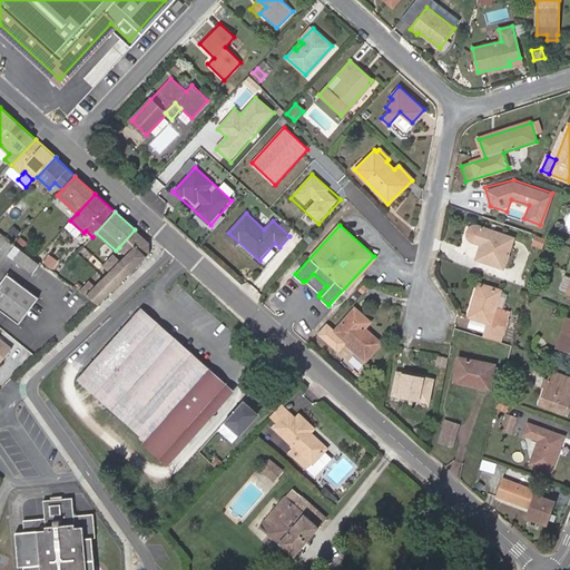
[(472,241),(482,244),(478,259),(503,267),(513,238),(479,226),(475,226),(472,228),(470,232),(470,236),(472,241)]
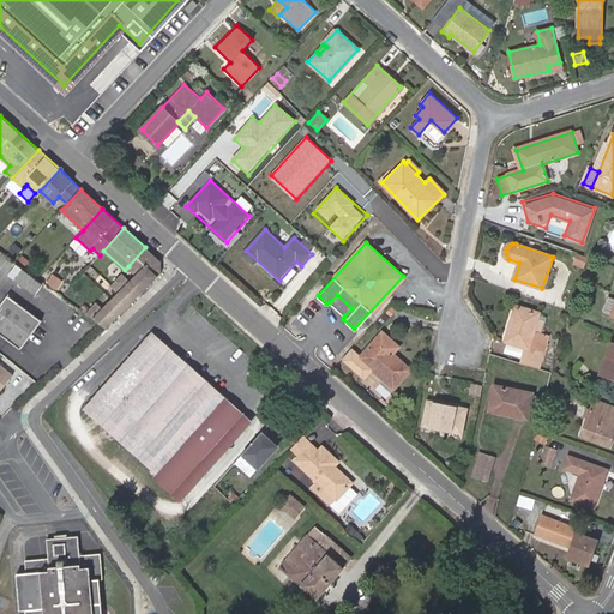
[(145,247),(128,266),(137,276),(130,282),(121,274),(112,284),(119,293),(101,309),(95,304),(85,313),(104,327),(124,311),(162,274),(162,263),(145,247)]
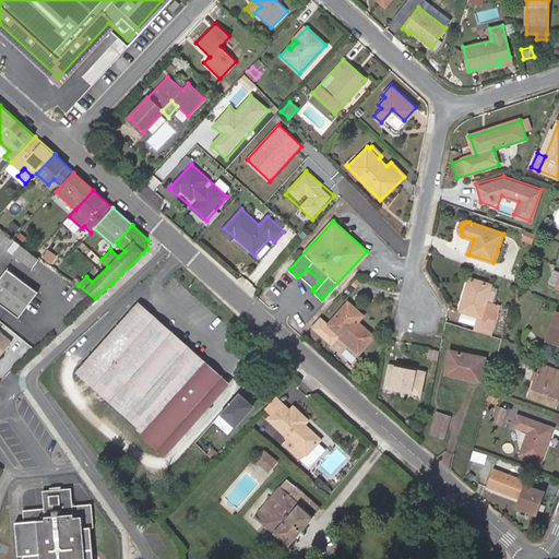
[(534,233),(520,227),(516,237),(531,241),(534,233)]
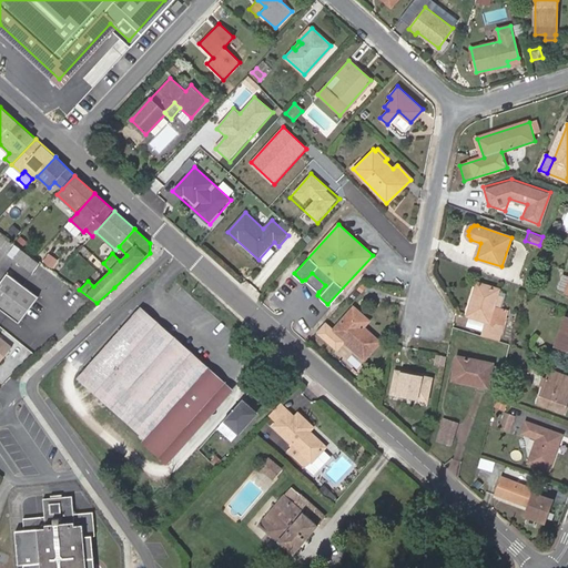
[(39,263),(21,250),(14,259),(32,272),(39,263)]
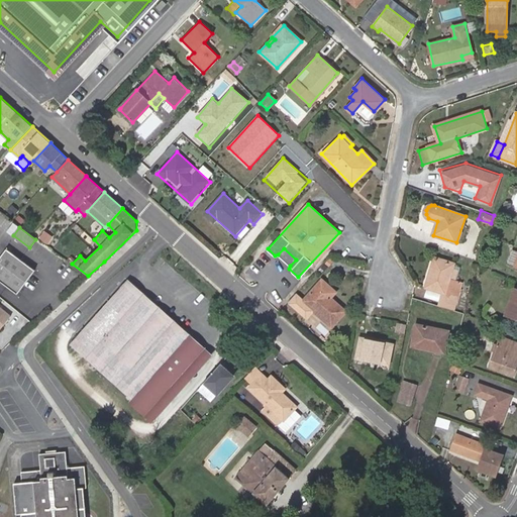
[(38,239),(45,245),(50,238),(43,233),(38,239)]
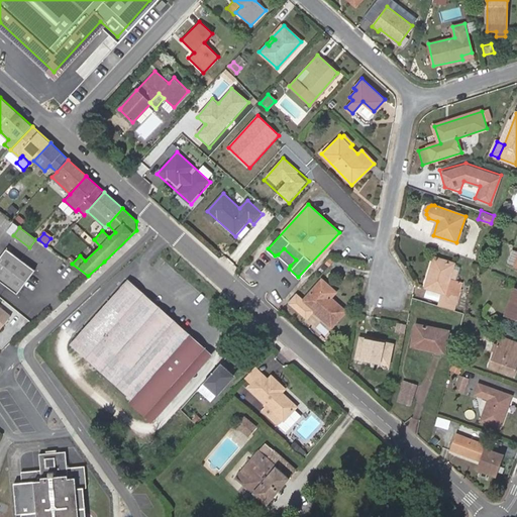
[(284,248),(278,254),(290,266),(296,260),(284,248)]
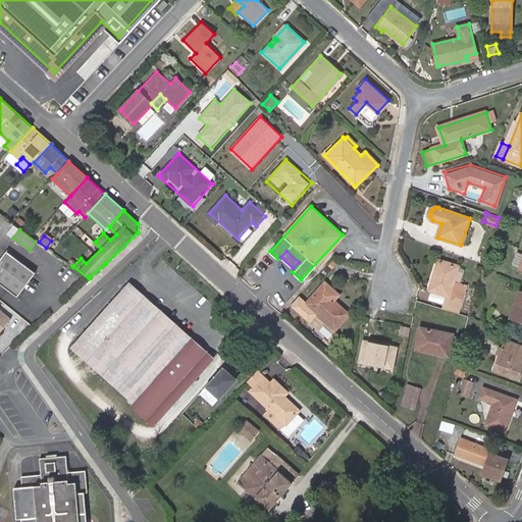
[(36,273),(7,252),(0,260),(0,283),(17,298),(36,273)]
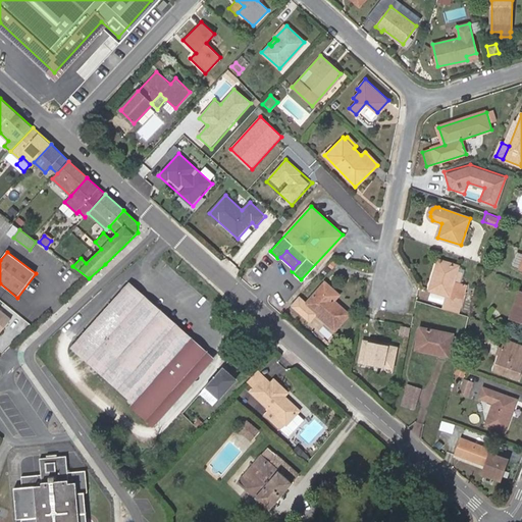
[(521,255),(517,254),(512,264),(521,267),(521,255)]
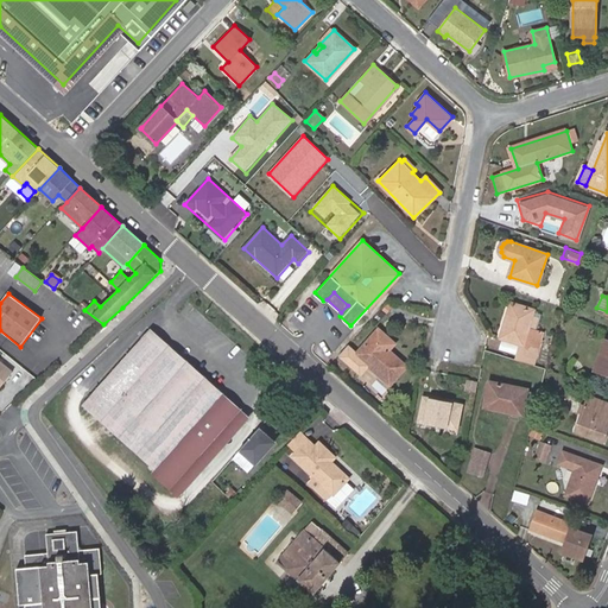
[(521,344),(517,359),(534,363),(544,334),(529,329),(534,310),(512,303),(501,337),(521,344)]
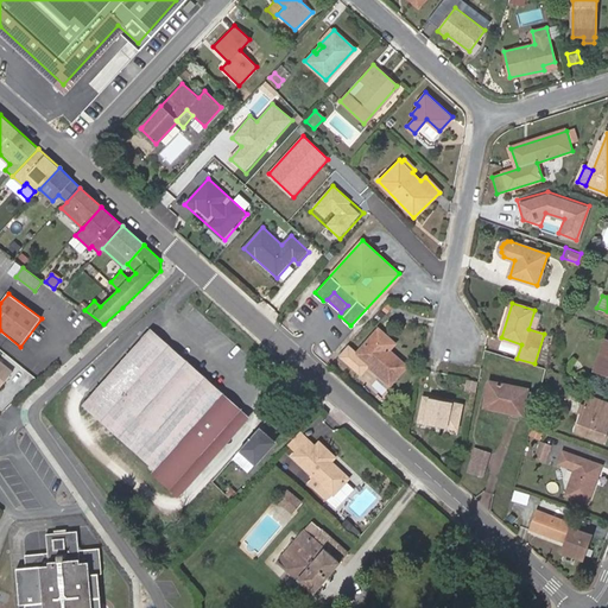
[(405,365),(388,349),(382,343),(387,336),(378,328),(356,353),(388,384),(405,365)]
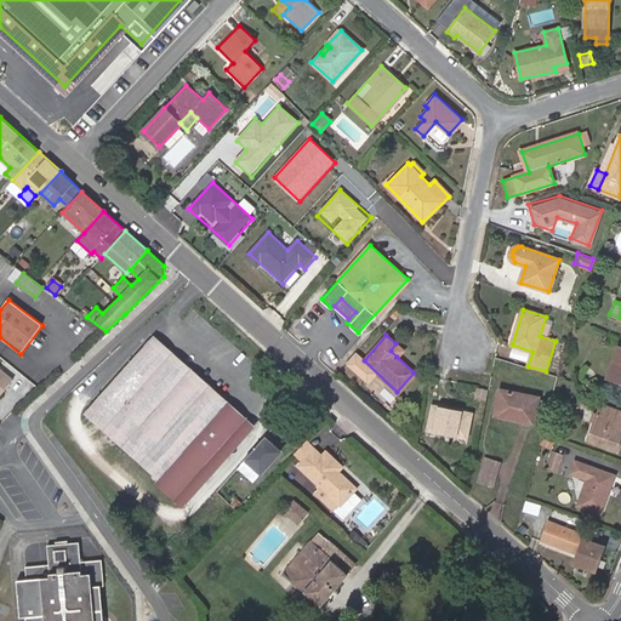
[(183,451),(228,402),(153,336),(110,383),(129,400),(110,421),(166,471),(159,479),(176,495),(201,467),(183,451)]
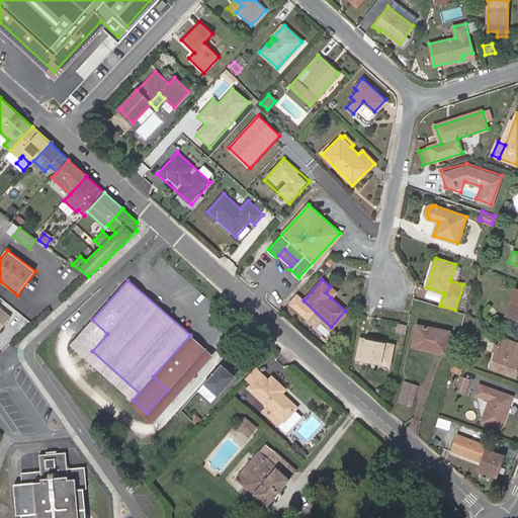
[(326,292),(331,297),(336,291),(330,286),(326,292)]
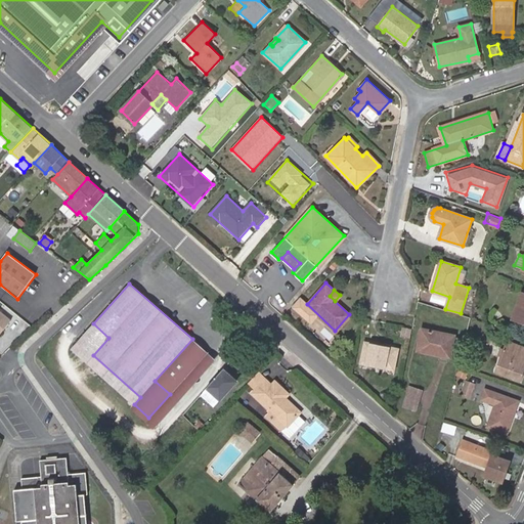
[(433,293),(432,300),(446,304),(448,297),(433,293)]
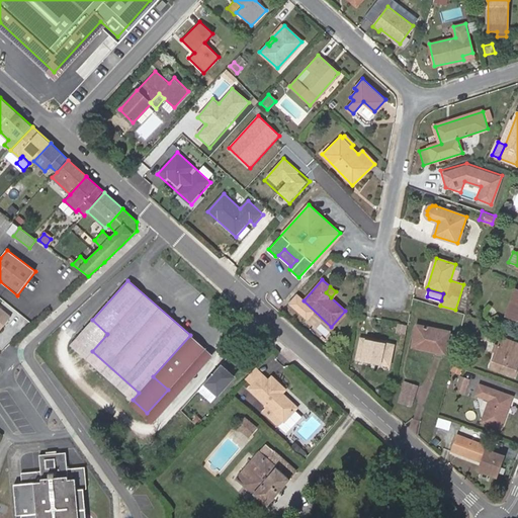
[(517,290),(516,290),(508,315),(517,319),(517,290)]
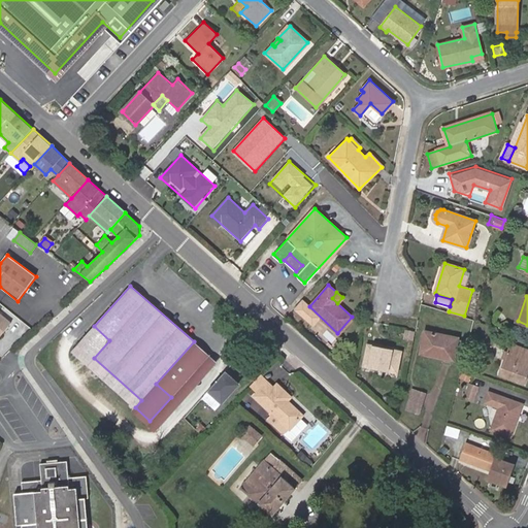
[(0,335),(10,323),(0,314),(0,335)]
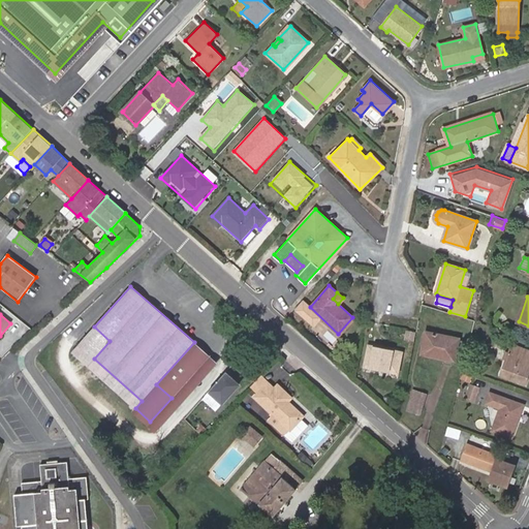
[(110,341),(94,327),(79,344),(94,359),(110,341)]
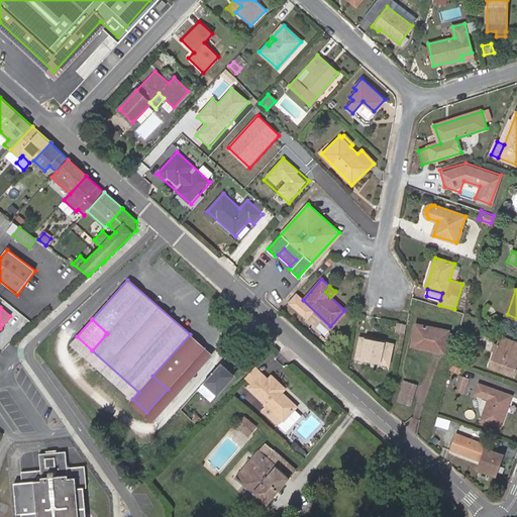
[(406,323),(399,321),(397,329),(405,331),(406,323)]
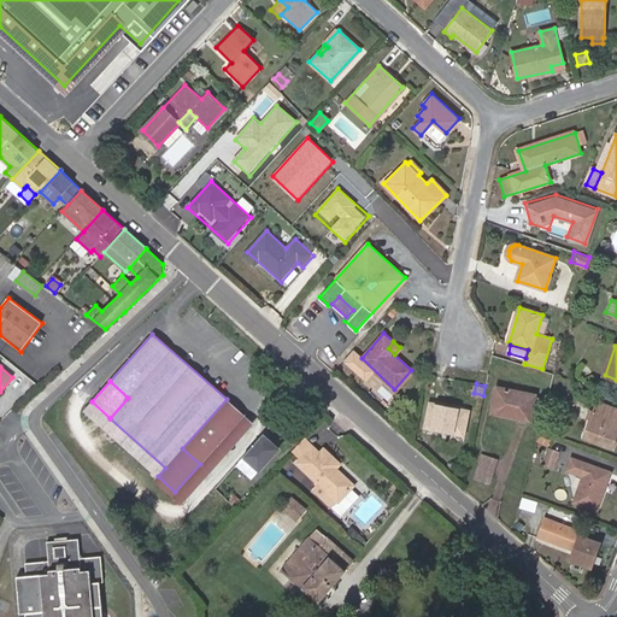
[(530,421),(532,415),(535,397),(536,395),(498,387),(493,412),(530,421)]
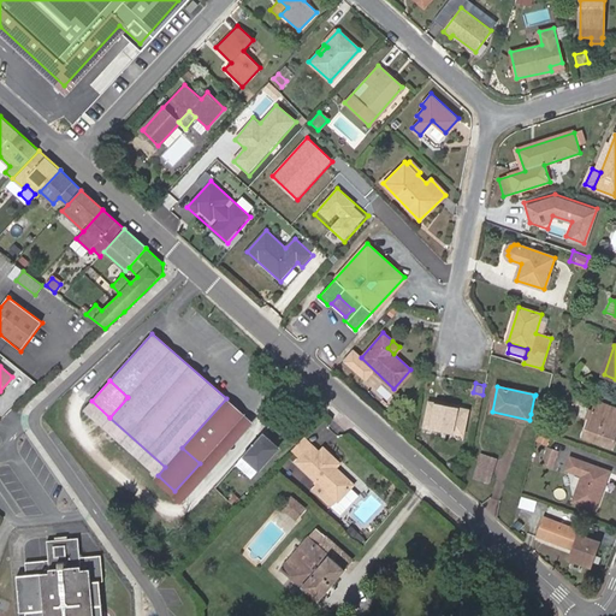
[(540,397),(534,396),(531,414),(537,415),(540,397)]
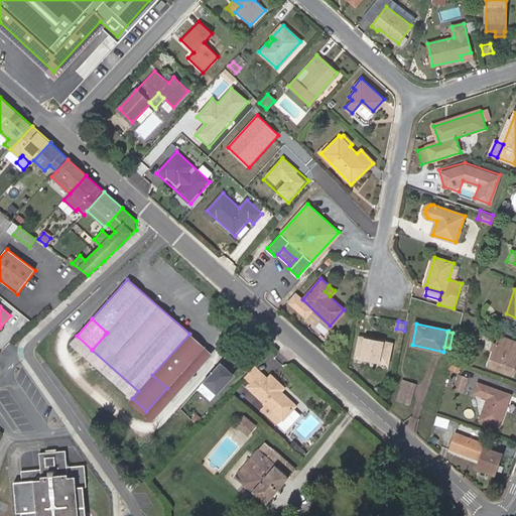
[(167,388),(146,411),(154,418),(212,354),(189,334),(152,375),(167,388)]
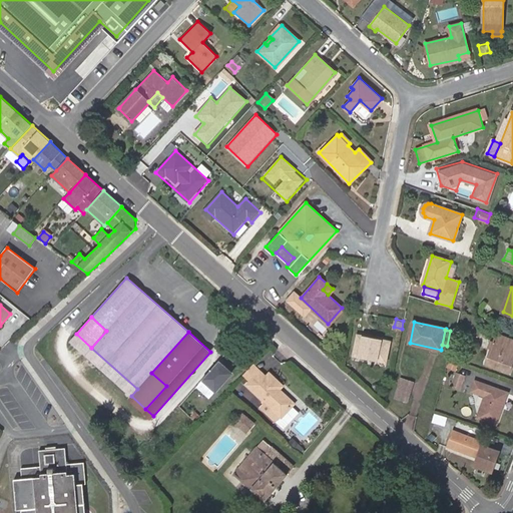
[(91,348),(76,334),(69,342),(131,396),(137,389),(91,348)]
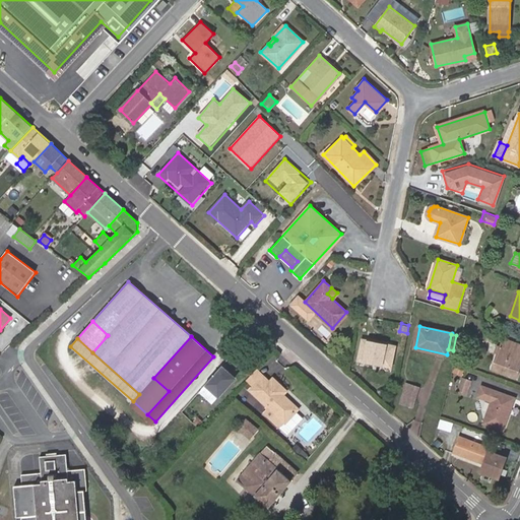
[(516,377),(519,368),(518,367),(519,361),(519,344),(505,339),(493,369),(516,377)]
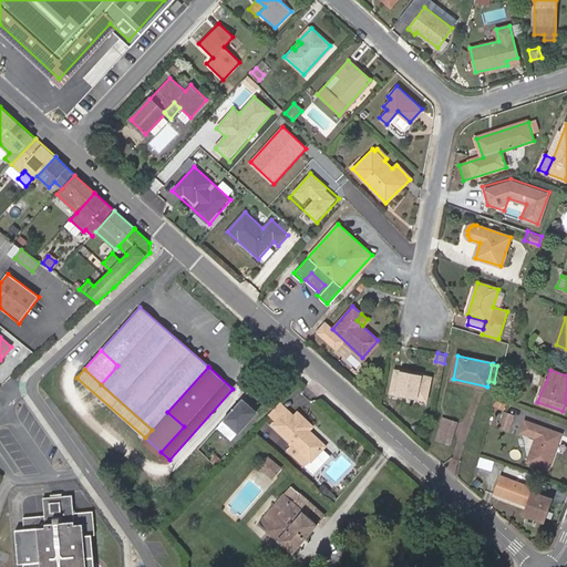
[(431,378),(397,371),(392,392),(426,400),(431,378)]
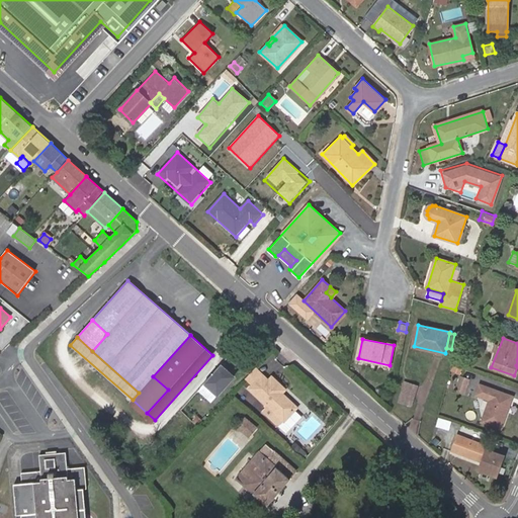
[(234,377),(221,365),(204,383),(218,396),(234,377)]
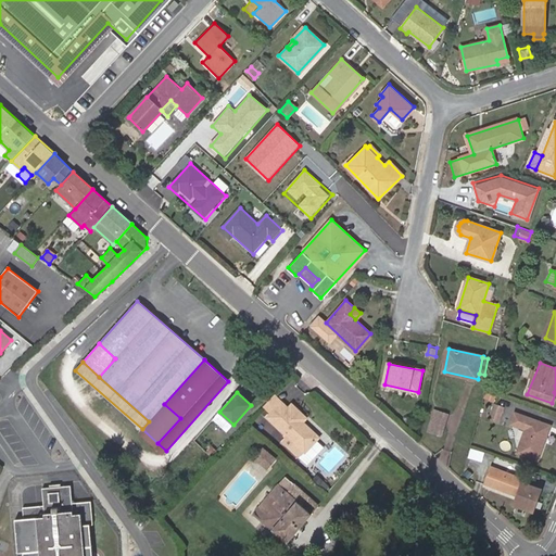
[(298,444),(306,452),(319,438),(306,426),(304,427),(301,424),(306,418),(292,405),(289,408),(282,403),(269,417),(298,444)]
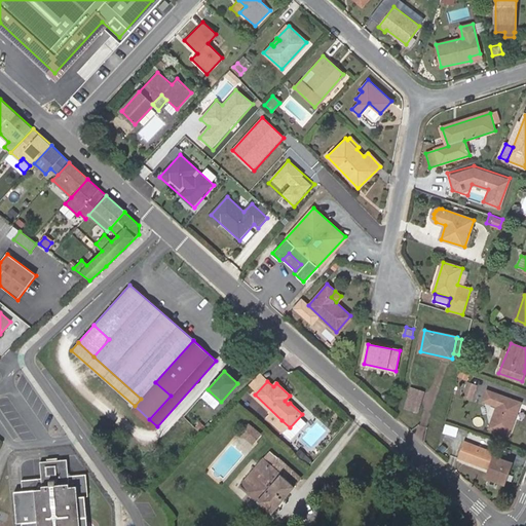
[(476,385),(467,382),(462,395),(472,398),(476,385)]
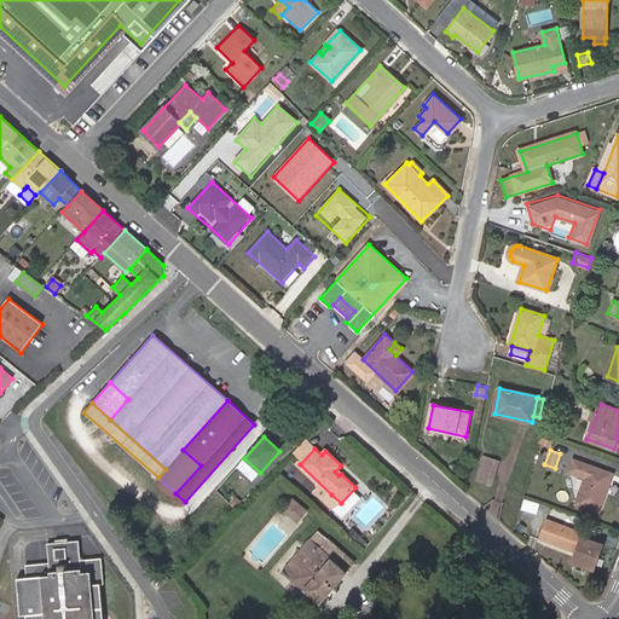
[(482,457),(476,479),(490,484),(497,461),(482,457)]
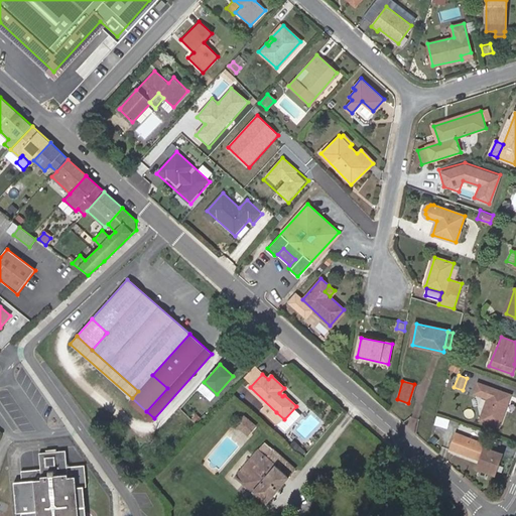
[(479,384),(476,393),(489,399),(482,419),(500,426),(510,395),(479,384)]
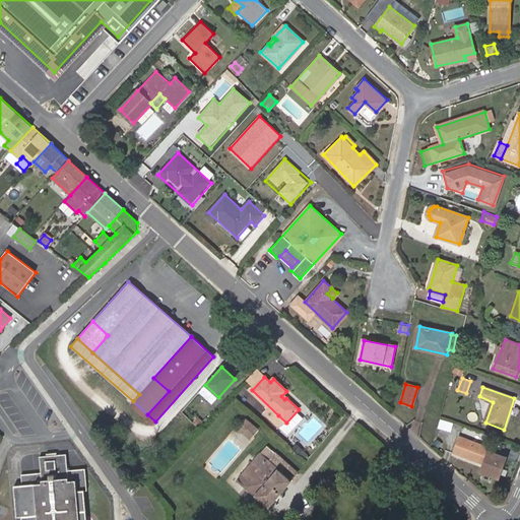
[(286,423),(278,415),(274,420),(281,427),(286,423)]
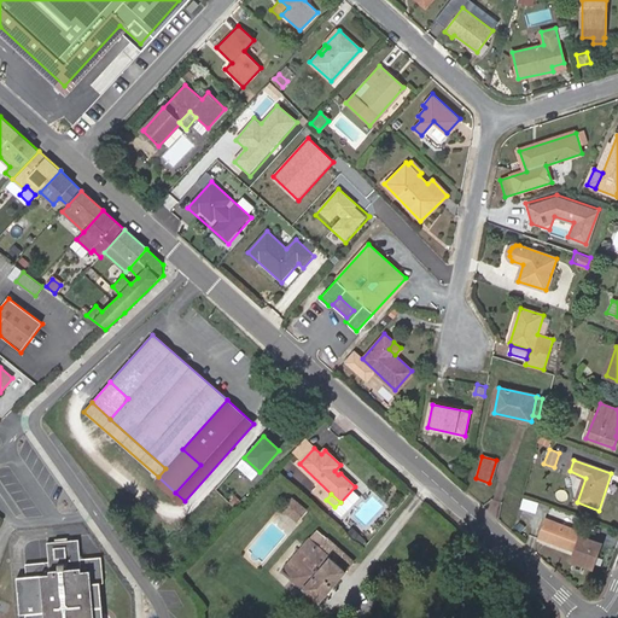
[(308,512),(292,497),(283,509),(298,523),(308,512)]
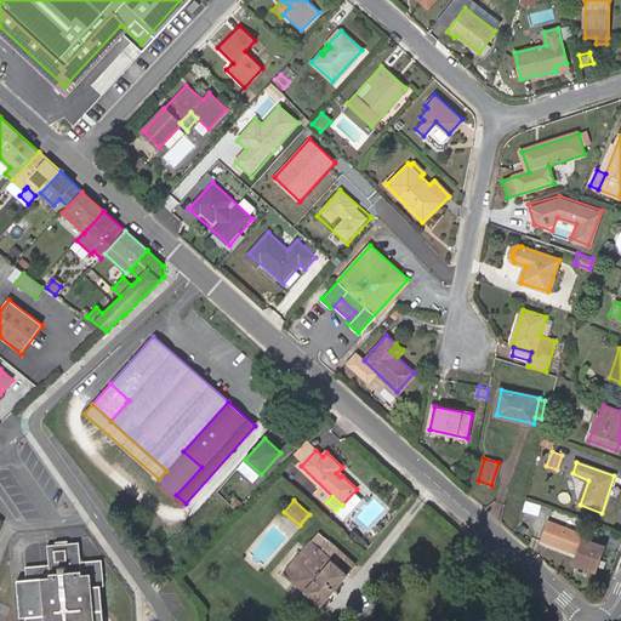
[(585,535),(550,522),(542,541),(577,554),(574,564),(594,571),(604,548),(584,540),(585,535)]
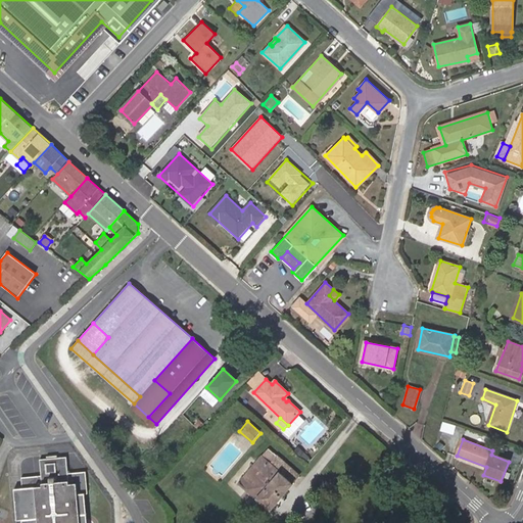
[(290,453),(296,458),(300,453),(294,447),(290,453)]
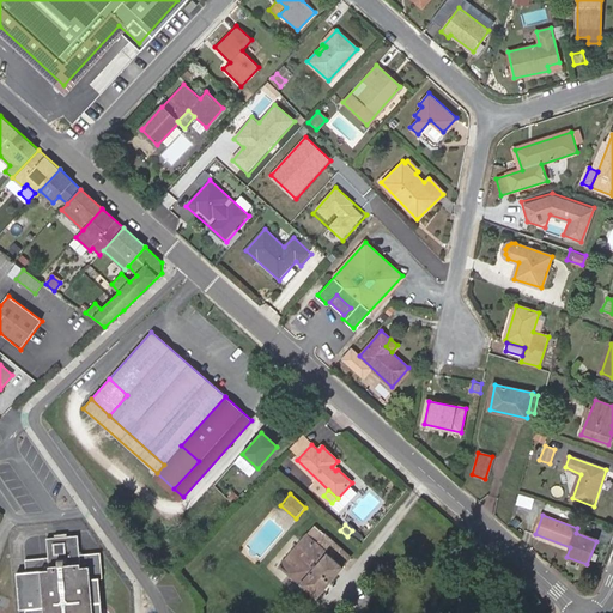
[(316,544),(325,534),(315,526),(307,535),(316,544)]
